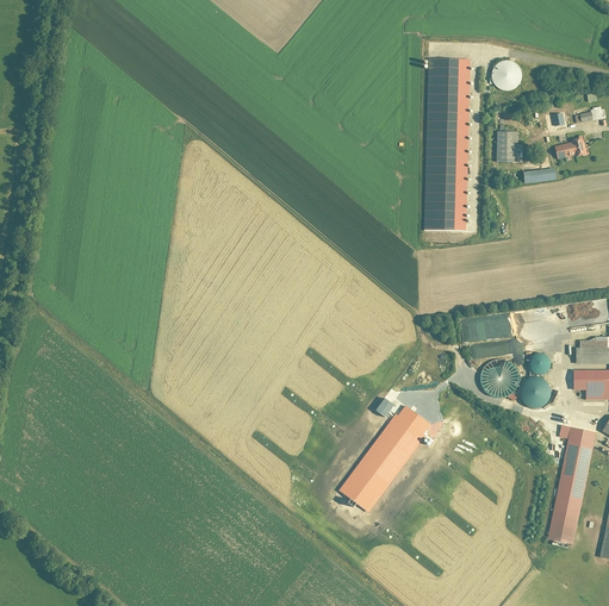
[(429,57),(424,229),(466,230),(471,58),(429,57)]
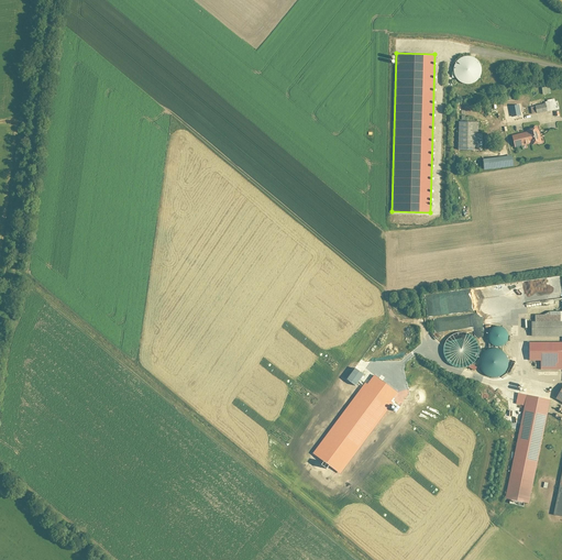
[(461,56),(455,59),(451,65),(450,72),(451,76),(455,83),(462,86),(469,86),(474,83),(478,76),(480,69),(478,64),(474,58),(467,56),(461,56)]
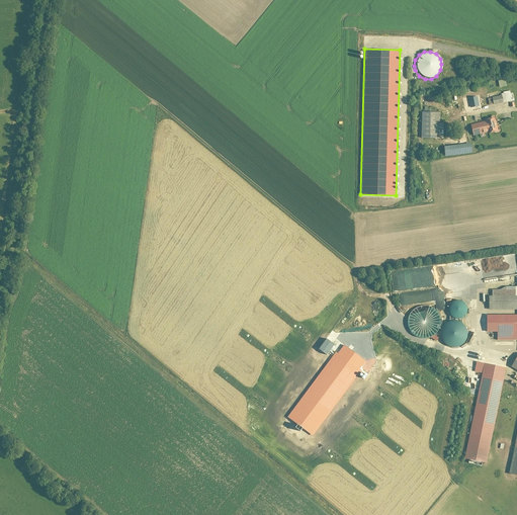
[(486,92),(487,100),(508,98),(507,90),(486,92)]
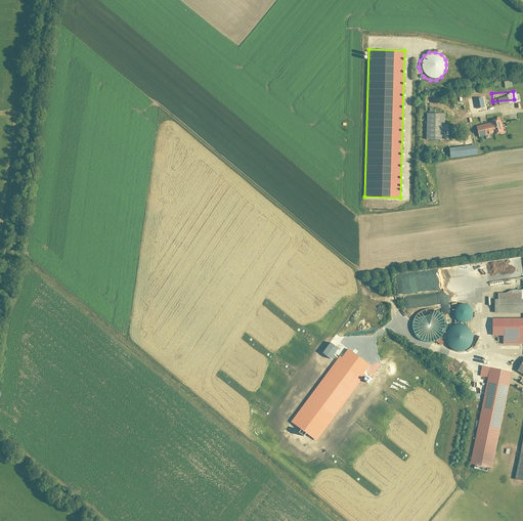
[(468,102),(469,110),(484,109),(483,94),(476,95),(477,101),(468,102)]
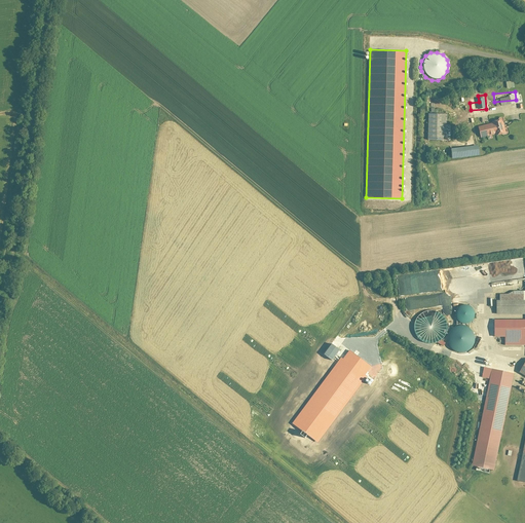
[(438,109),(429,109),(430,135),(446,135),(445,121),(439,121),(438,109)]
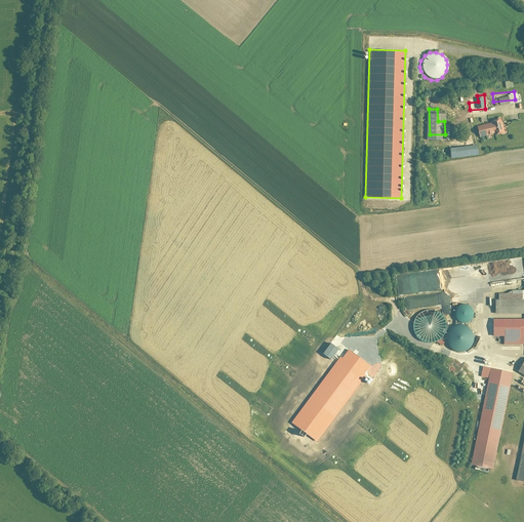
[(475,122),(476,132),(502,128),(500,112),(488,114),(489,120),(475,122)]
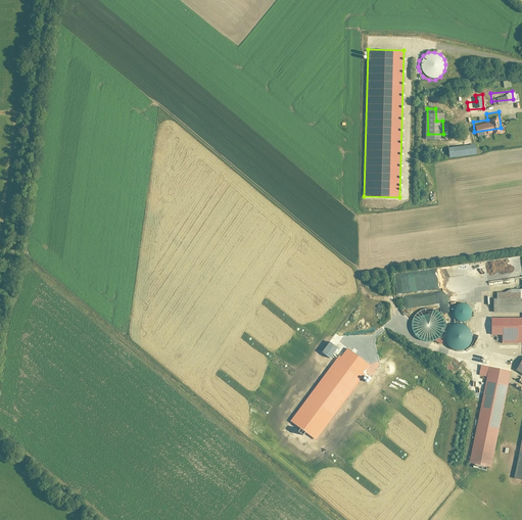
[(449,142),(449,150),(473,149),(473,140),(449,142)]
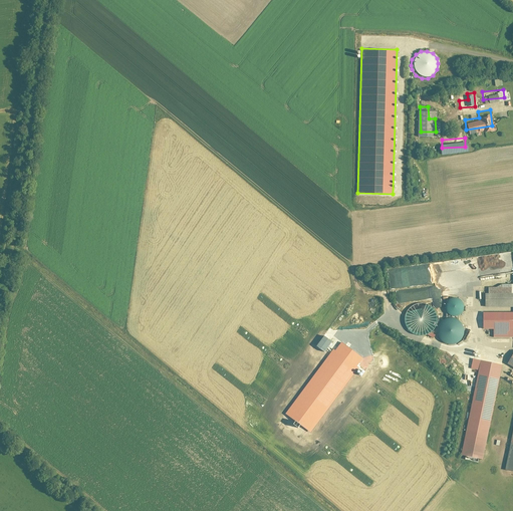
[(512,288),(512,267),(496,268),(497,275),(482,275),(477,278),(470,278),(470,284),(466,285),(466,298),(494,297),(494,303),(465,304),(465,319),(474,319),(474,329),(512,327),(512,288)]
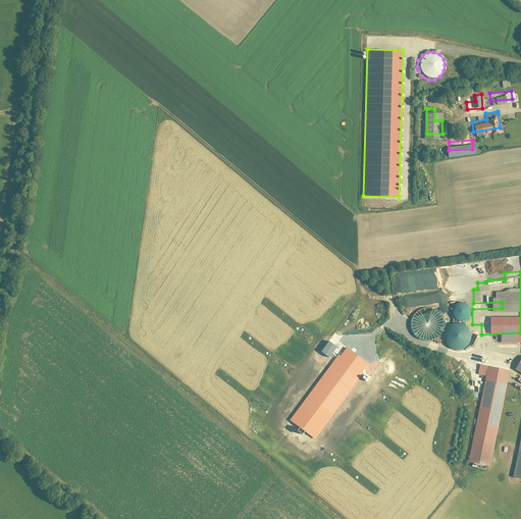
[(452,314),(455,318),(460,319),(467,317),(470,312),(469,306),(466,302),(460,300),(455,301),(452,305),(451,311),(452,314)]
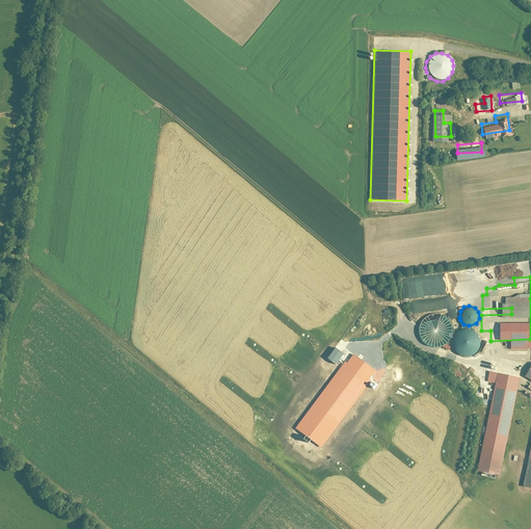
[(462,327),(457,331),(453,336),(452,342),(453,346),(457,352),(463,355),(470,355),(475,352),(480,346),(481,340),(479,335),(475,329),(469,327),(462,327)]
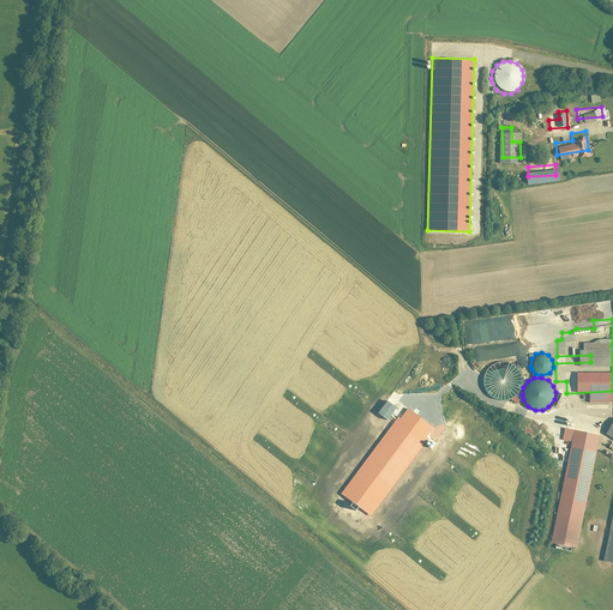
[(491,394),(508,397),(508,392),(510,392),(510,390),(506,388),(505,392),(496,391),(496,386),(498,386),(498,382),(494,382),(494,380),(492,380),(492,382),(486,382),(486,391),(491,391),(491,394)]
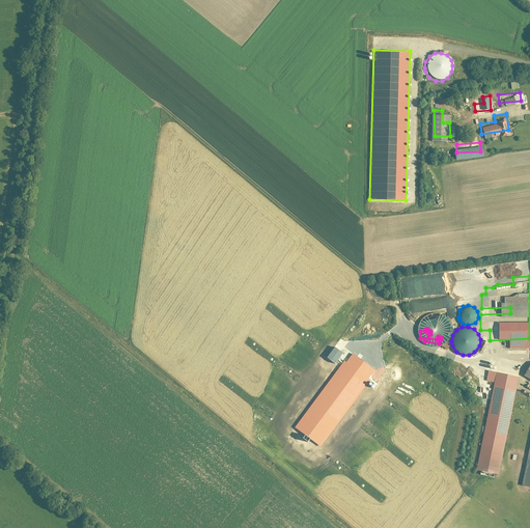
[(477,468),(500,472),(518,374),(489,368),(486,379),(493,380),(477,468)]
